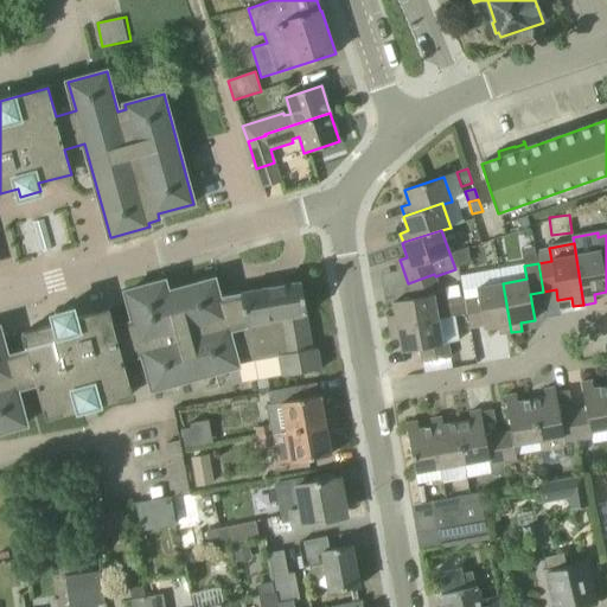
[(388,317),(389,327),(438,319),(439,320),(467,314),(465,300),(464,298),(442,301),(443,306),(436,308),(434,295),(441,294),(435,276),(434,274),(408,283),(413,299),(393,302),(396,315),(388,317)]
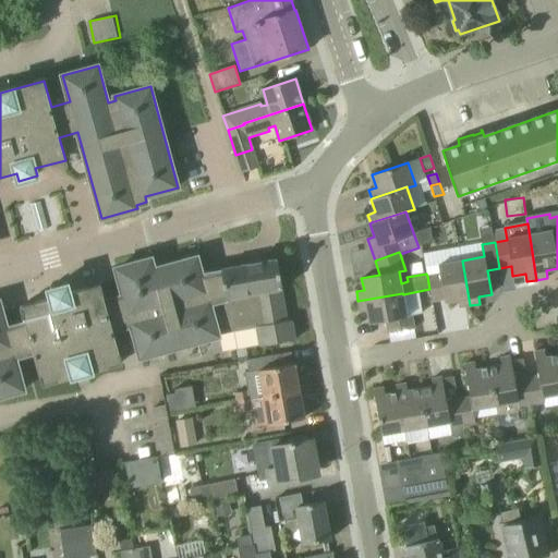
[(261,347),(295,340),(291,319),(290,319),(290,320),(287,320),(281,289),(282,289),(277,259),(221,269),(221,273),(202,276),(197,257),(154,269),(152,258),(116,268),(123,296),(106,301),(100,284),(70,292),(68,284),(49,290),(51,298),(21,306),(25,324),(7,328),(0,303),(0,397),(24,390),(15,358),(33,352),(43,385),(122,363),(113,330),(132,325),(141,358),(219,336),(218,332),(256,325),(261,347)]
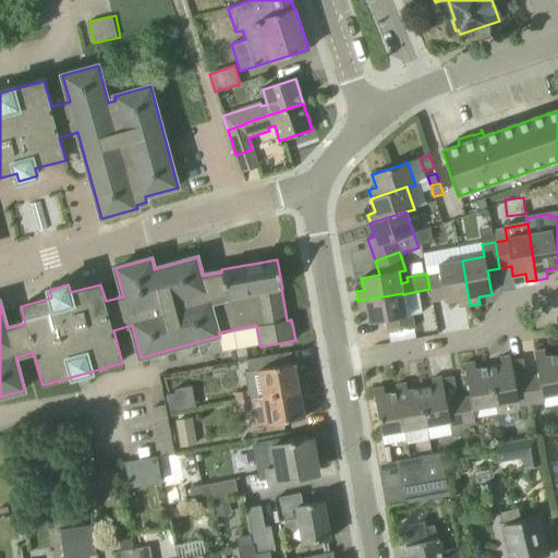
[(440,274),(435,275),(427,276),(429,289),(432,302),(445,300),(445,302),(458,300),(459,307),(470,305),(462,261),(438,265),(440,274)]
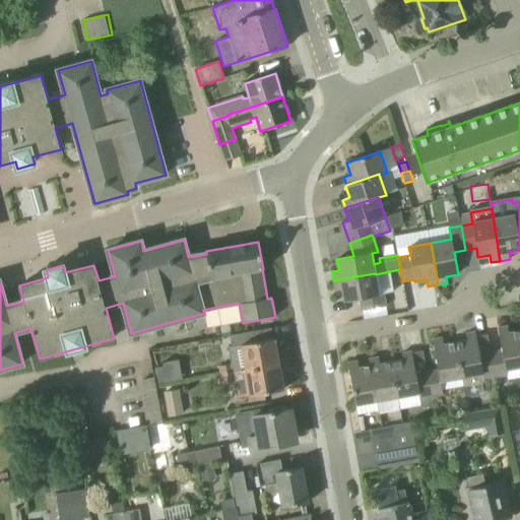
[(379,295),(376,274),(375,273),(333,280),(335,290),(342,289),(344,302),(360,299),(362,311),(386,307),(384,295),(379,295)]
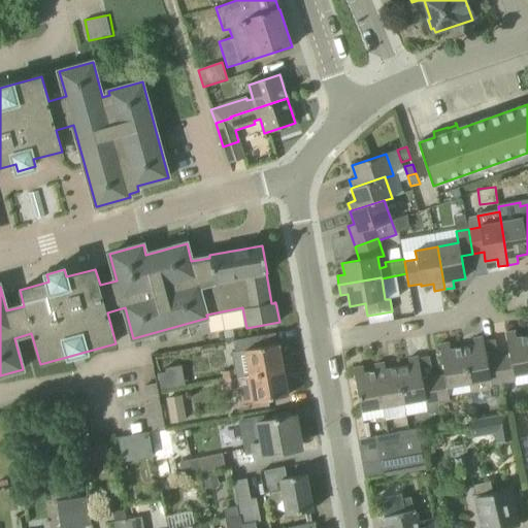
[(514,375),(527,372),(527,336),(517,338),(516,331),(505,333),(509,356),(498,358),(502,383),(515,381),(514,375)]
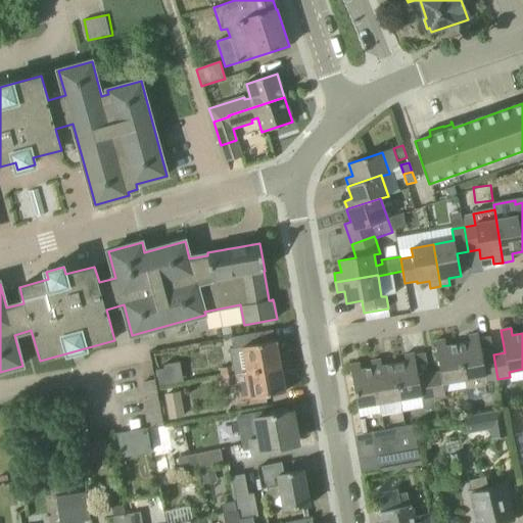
[(256,333),(236,337),(232,337),(234,348),(230,349),(233,366),(222,369),(223,377),(281,367),(276,341),(258,344),(256,333)]
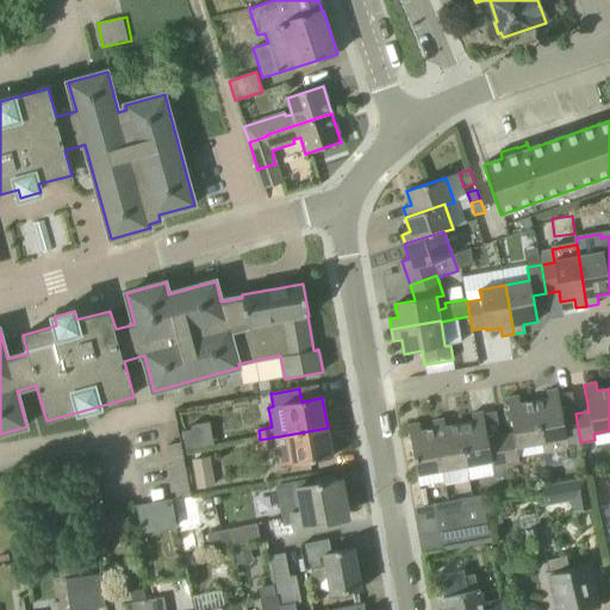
[(567,444),(580,442),(576,414),(562,416),(558,390),(547,391),(548,399),(534,402),(541,443),(543,454),(568,449),(567,444)]
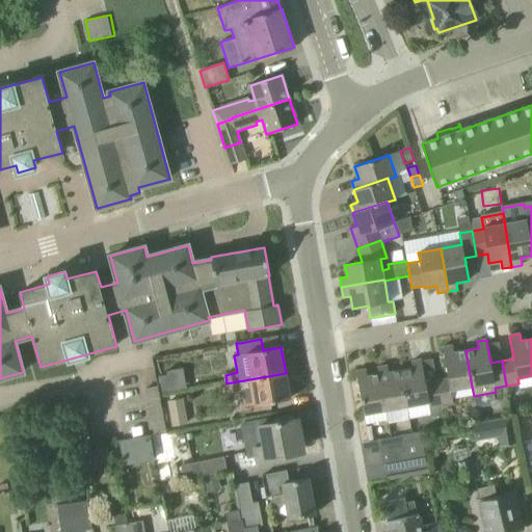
[(448,378),(436,380),(441,405),(453,403),(451,390),(472,387),(466,350),(454,353),(452,346),(443,347),(448,378)]
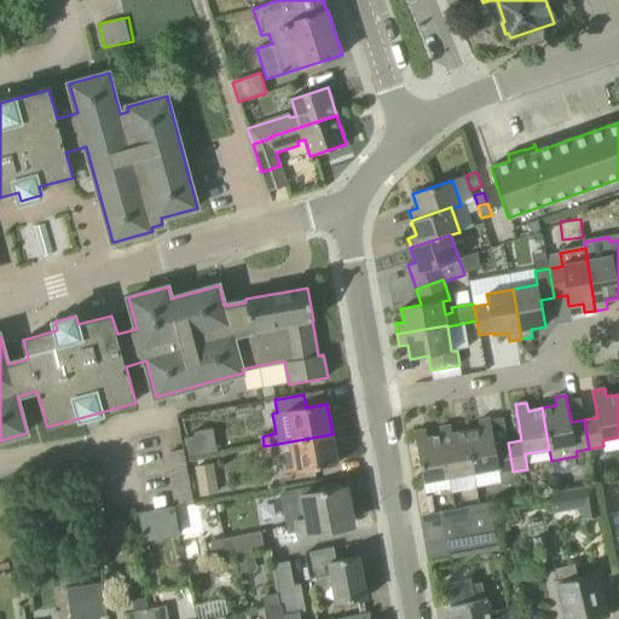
[(498,469),(499,474),(504,499),(518,497),(513,472),(508,443),(504,424),(491,426),(490,418),(479,421),(480,429),(466,432),(474,473),(498,469)]
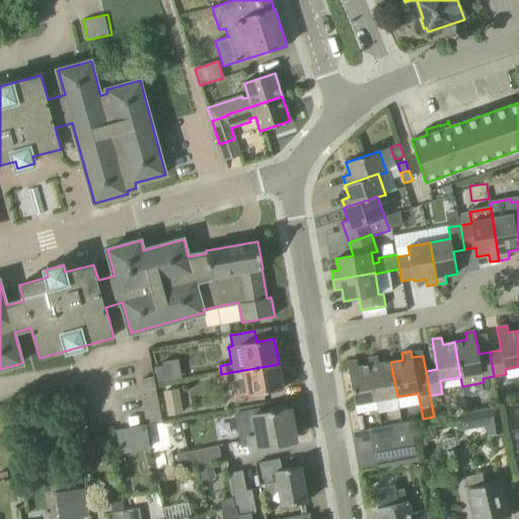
[(368,359),(369,366),(370,365),(376,400),(397,396),(390,362),(379,364),(378,357),(368,359)]
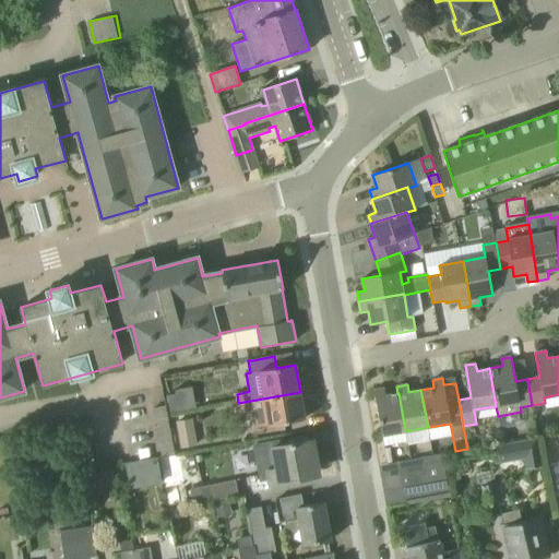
[(399,393),(397,394),(385,395),(384,389),(375,390),(382,436),(405,431),(399,393)]
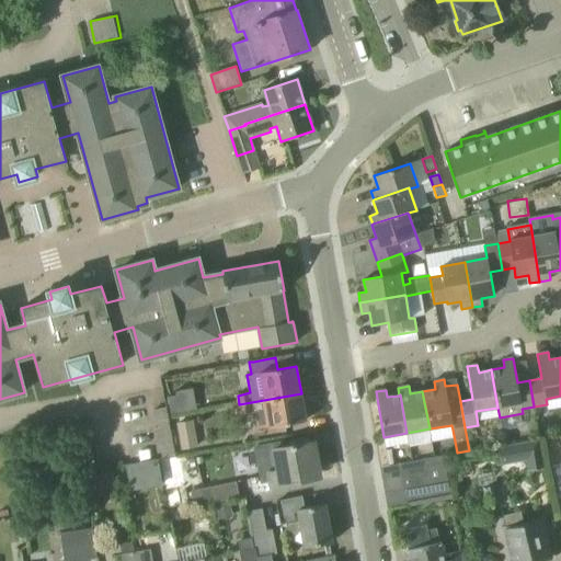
[(256,430),(285,424),(306,421),(301,393),(239,404),(241,414),(253,412),(256,430)]
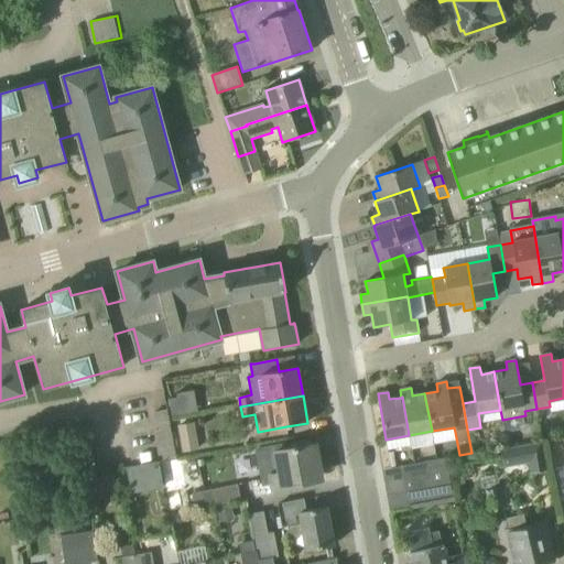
[(177,401),(169,402),(172,419),(180,418),(177,401)]
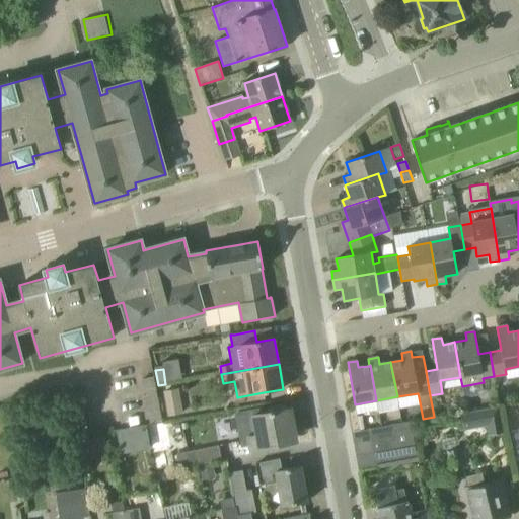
[(179,400),(164,404),(167,420),(183,417),(179,400)]
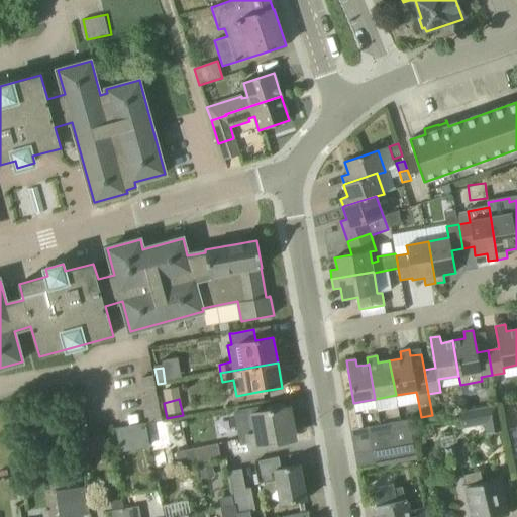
[(482,409),(459,413),(461,428),(485,424),(487,433),(501,430),(496,406),(482,409)]
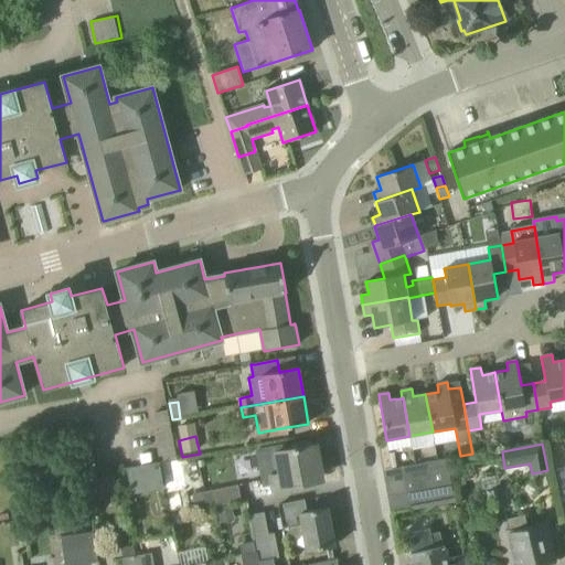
[(270,475),(273,490),(312,482),(312,481),(311,481),(310,475),(321,472),(317,445),(276,451),(279,473),(270,475)]
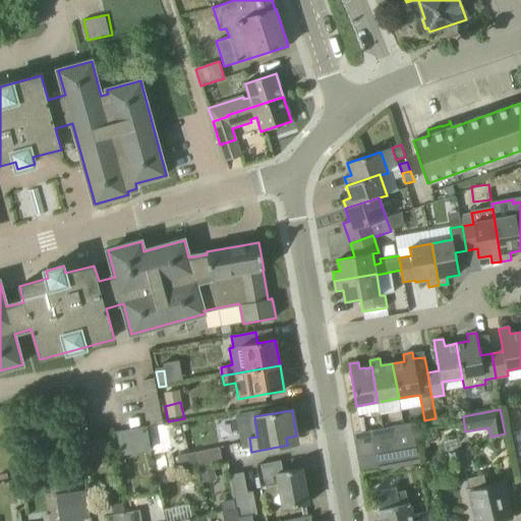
[(123,456),(155,449),(150,425),(118,431),(123,456)]
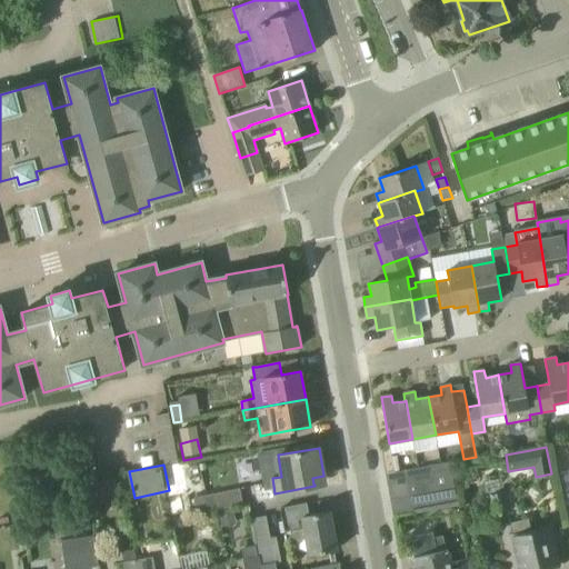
[(446,490),(440,465),(430,466),(432,479),(407,483),(409,497),(446,490)]
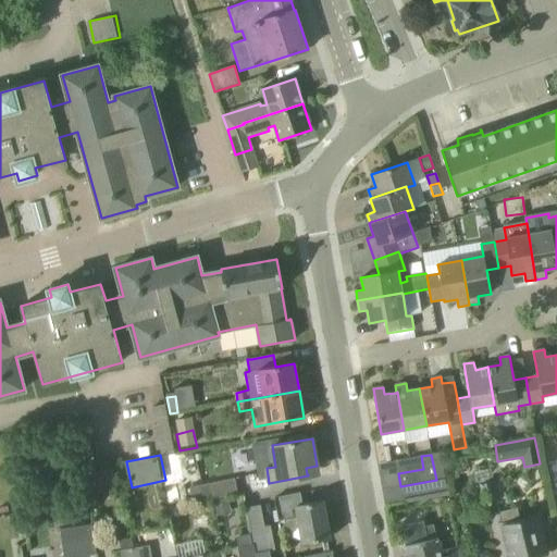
[(396,460),(396,461),(398,473),(423,469),(421,456),(396,460)]
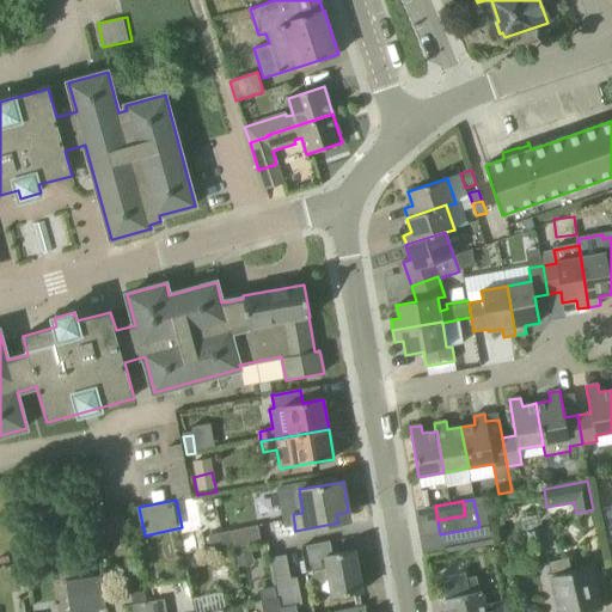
[(562,516),(549,519),(555,542),(567,538),(562,516)]
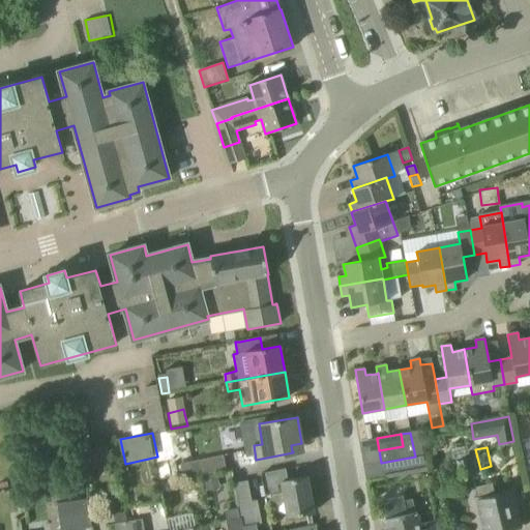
[(381,463),(383,477),(428,470),(424,454),(415,457),(381,463)]
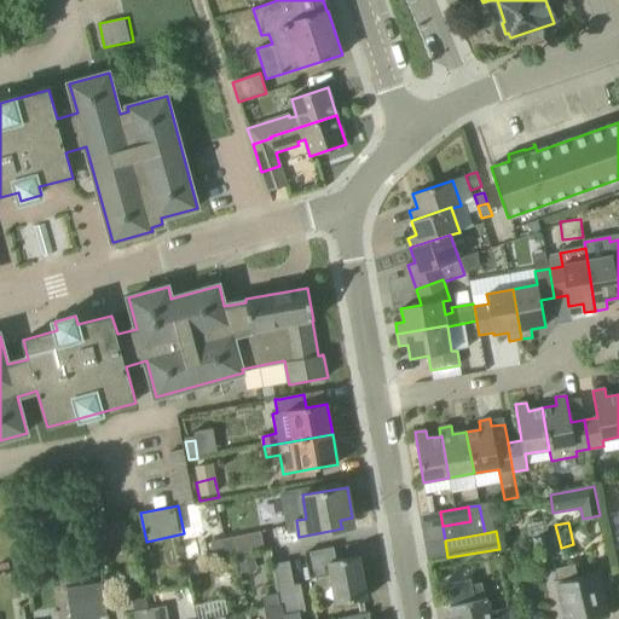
[(215,559),(241,554),(265,549),(261,532),(212,542),(215,559)]
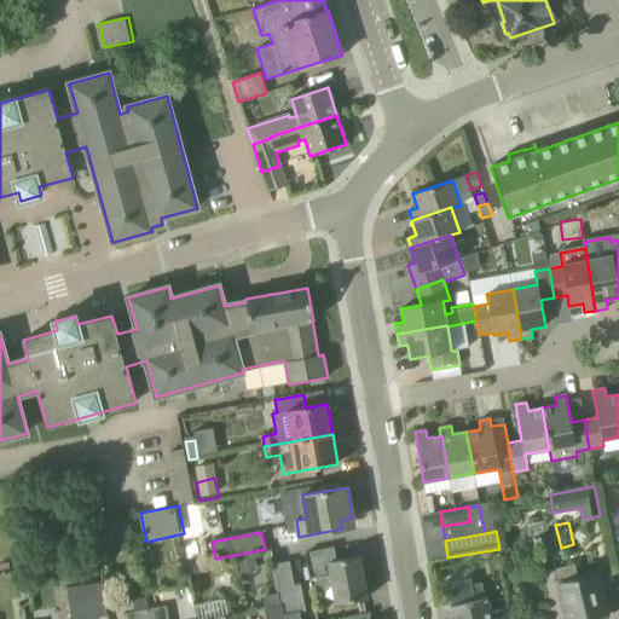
[(553,557),(548,536),(533,539),(539,561),(553,557)]
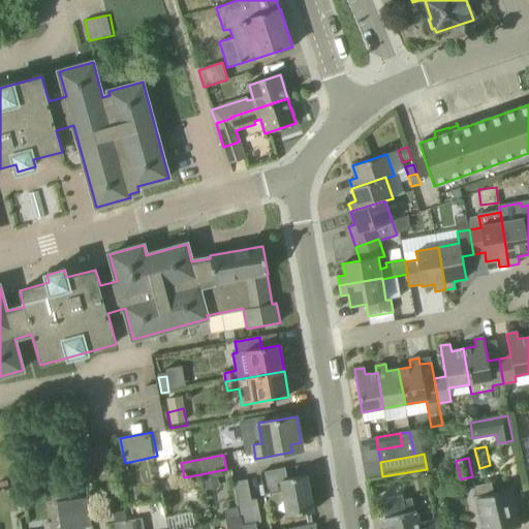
[(168,462),(154,464),(157,483),(172,479),(168,462)]
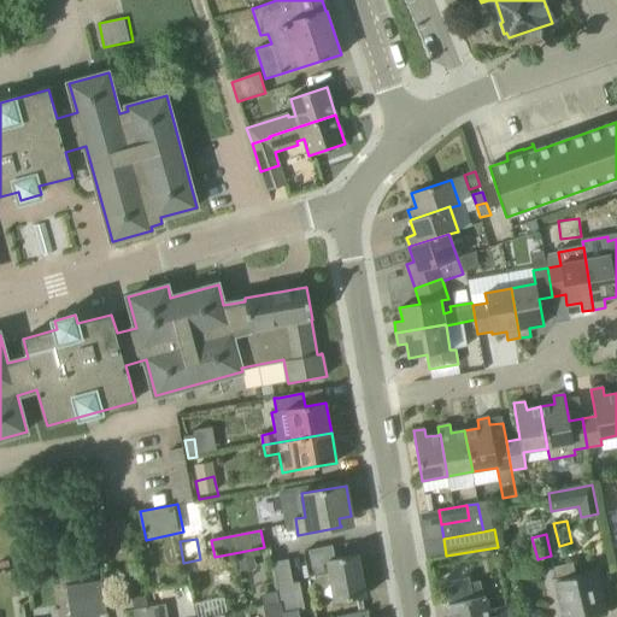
[(330,573),(335,601),(365,595),(358,554),(335,559),(331,546),(304,552),(309,576),(330,573)]
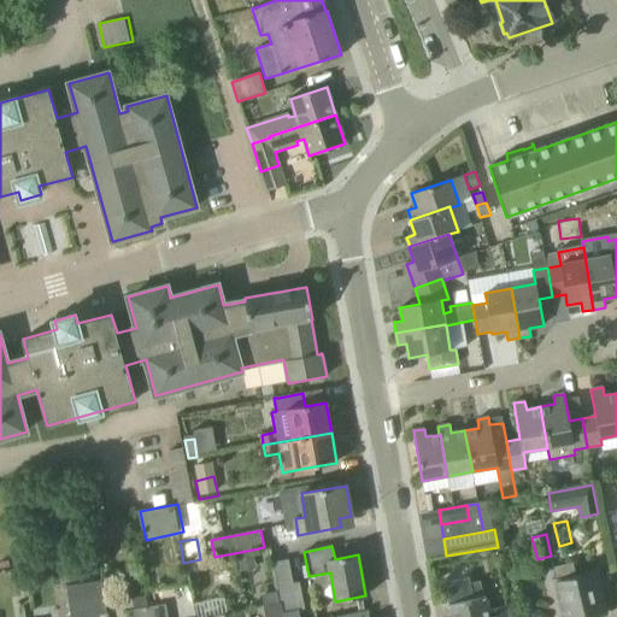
[(236,553),(241,571),(256,569),(252,550),(236,553)]
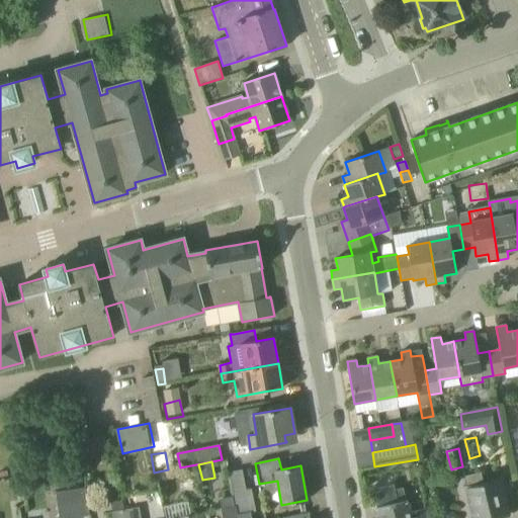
[(252,517),(251,513),(257,512),(252,489),(246,491),(243,470),(230,472),(235,496),(238,517),(252,517)]
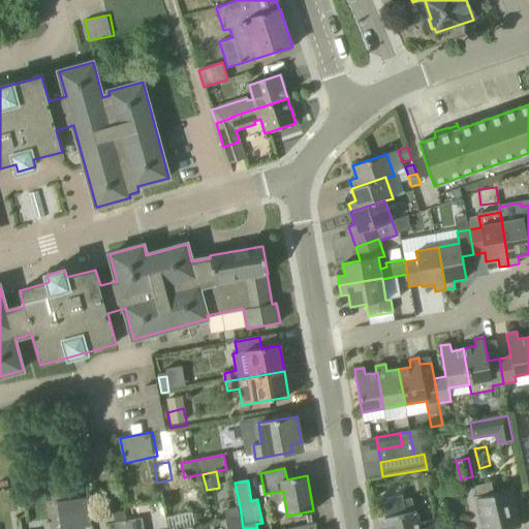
[(510,528),(519,527),(509,490),(494,494),(491,483),(474,487),(485,528),(510,528)]
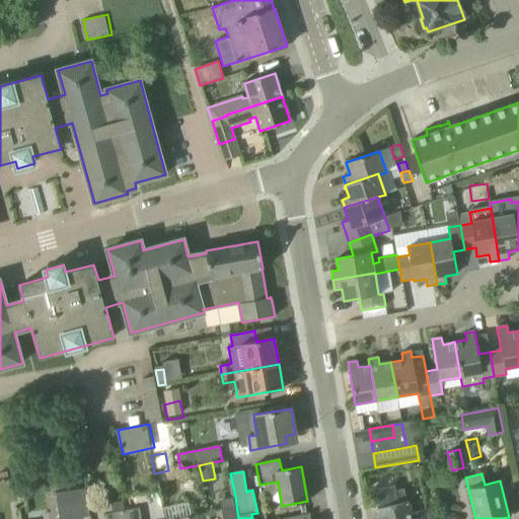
[(411,514),(408,502),(406,502),(403,490),(395,492),(394,486),(375,490),(377,500),(379,508),(376,509),(377,518),(429,518),(427,510),(411,514)]
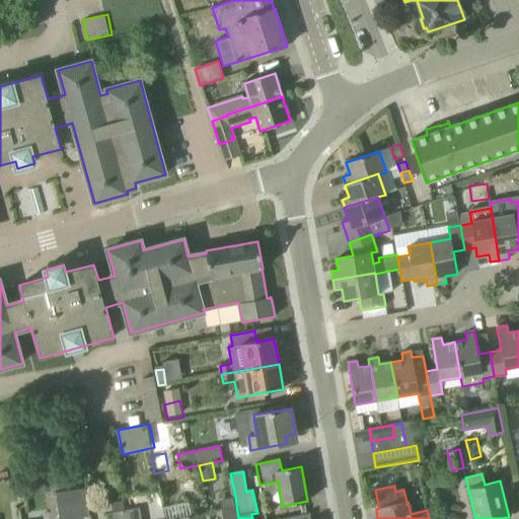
[(86,490),(56,495),(59,518),(72,518),(90,516),(86,490)]
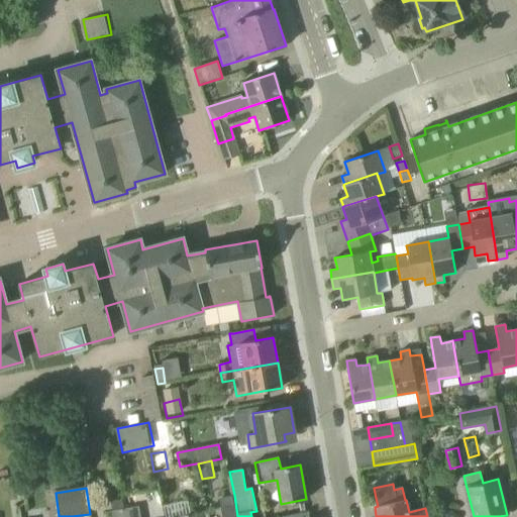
[(237,516),(234,495),(218,498),(220,509),(222,508),(223,516),(237,516)]
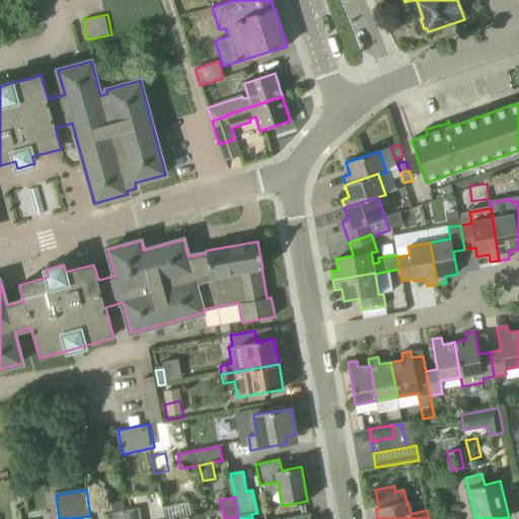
[(127,518),(141,518),(140,509),(126,511),(127,518)]
